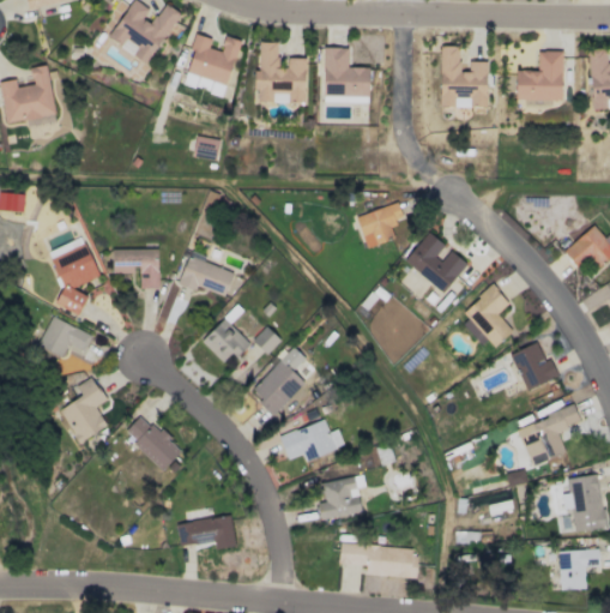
[(26,0),(29,10),(72,0),(26,0)]
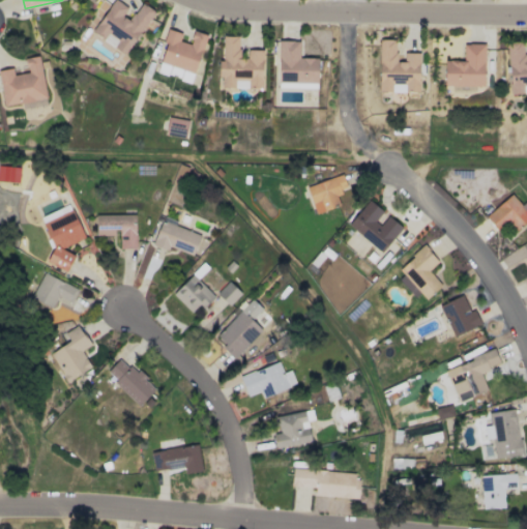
[(157,12),(141,2),(135,11),(117,0),(116,0),(96,31),(116,45),(114,47),(128,56),(157,12)]
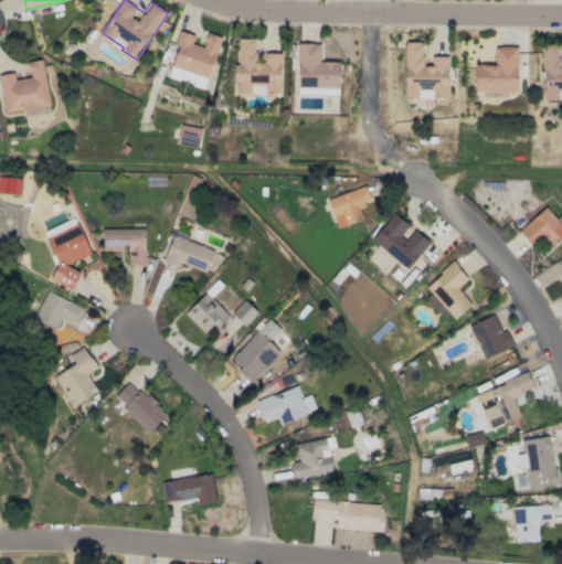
[(210,80),(224,38),(210,32),(204,48),(194,44),(197,36),(183,32),(172,67),(210,80)]
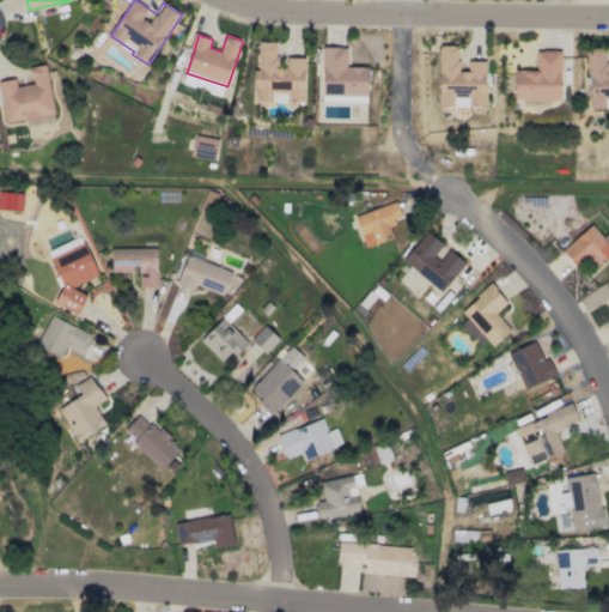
[(308,59),(288,59),(288,68),(279,68),(279,43),(261,43),(260,72),(256,72),(255,91),(260,91),(260,103),(306,103),(308,59)]
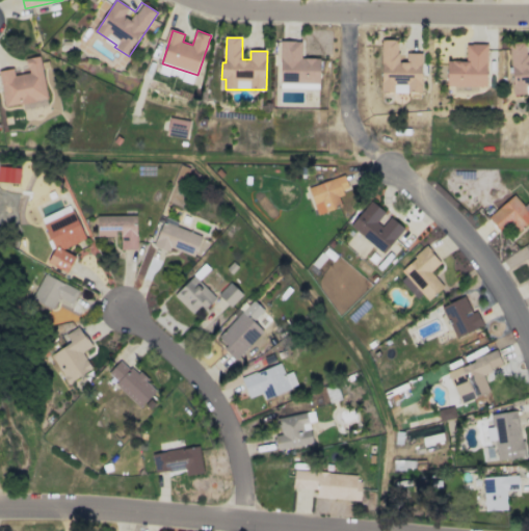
[(424,54),(407,54),(407,62),(400,62),(400,41),(384,41),(382,93),(423,94),(424,54)]
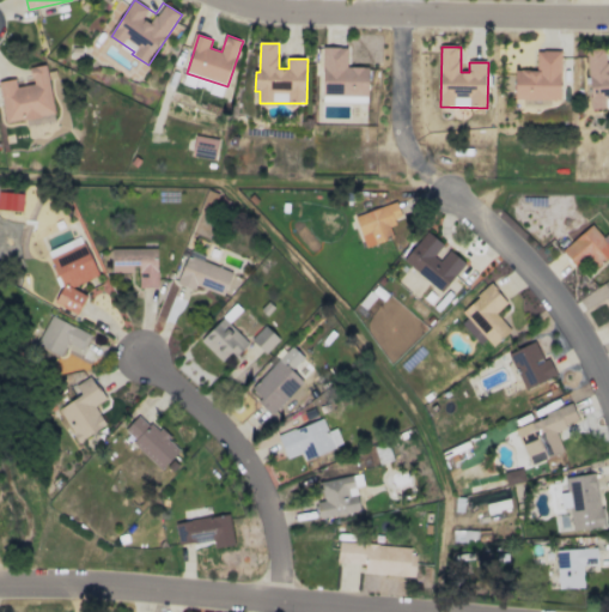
[(370,97),(371,68),(348,67),(349,48),(324,48),(324,96),(370,97)]
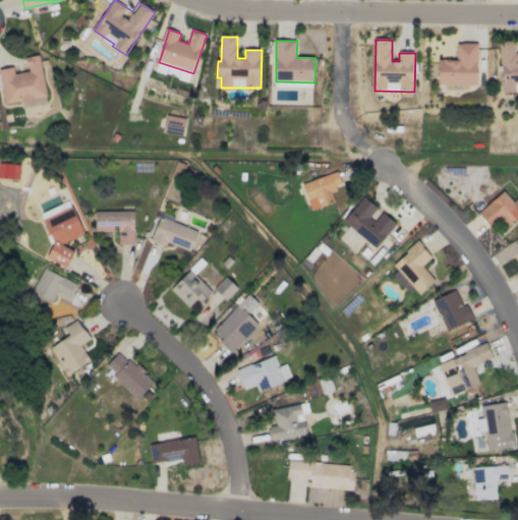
[(517,42),(502,42),(504,93),(517,92),(517,42)]
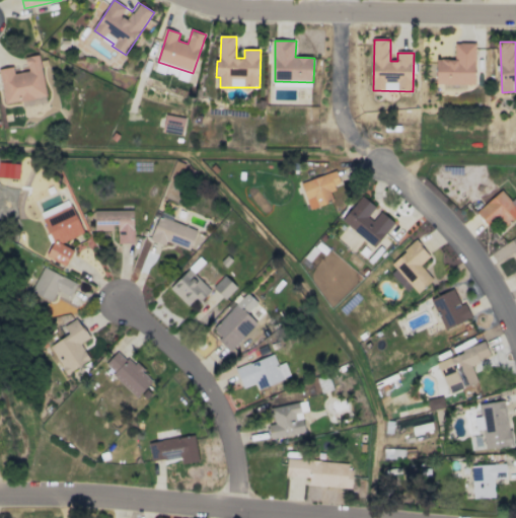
[(438,85),(476,85),(477,44),(456,44),(456,60),(438,60),(438,85)]
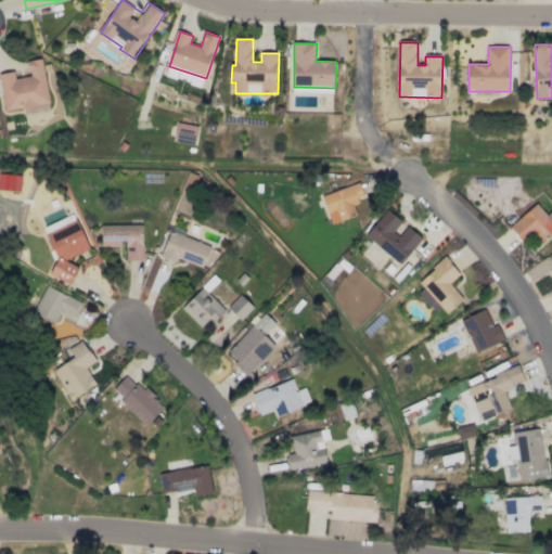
[(51,104),(43,59),(28,62),(31,77),(17,79),(15,72),(0,75),(7,112),(51,104)]
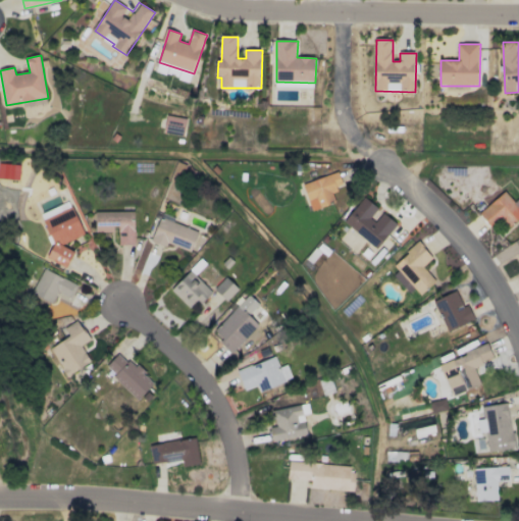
[(165,134),(186,137),(188,118),(167,116),(165,134)]
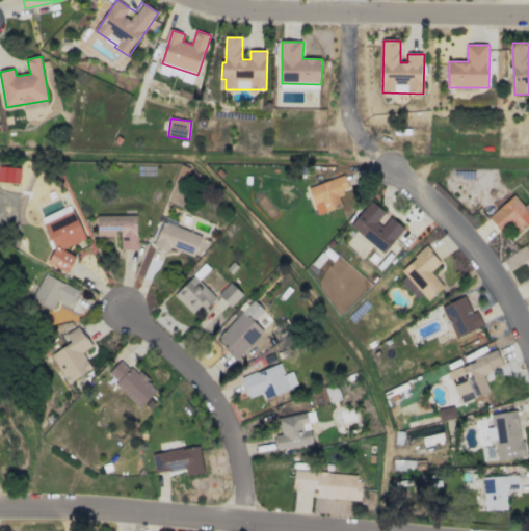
[(23,168),(0,166),(0,182),(22,184),(23,168)]
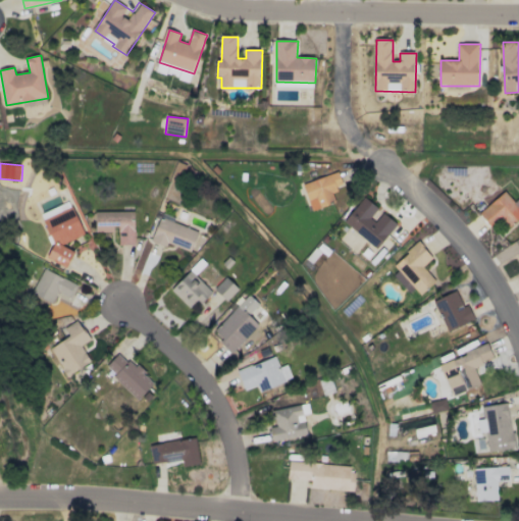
[(304,185),(313,211),(338,203),(333,192),(345,188),(340,172),(304,185)]
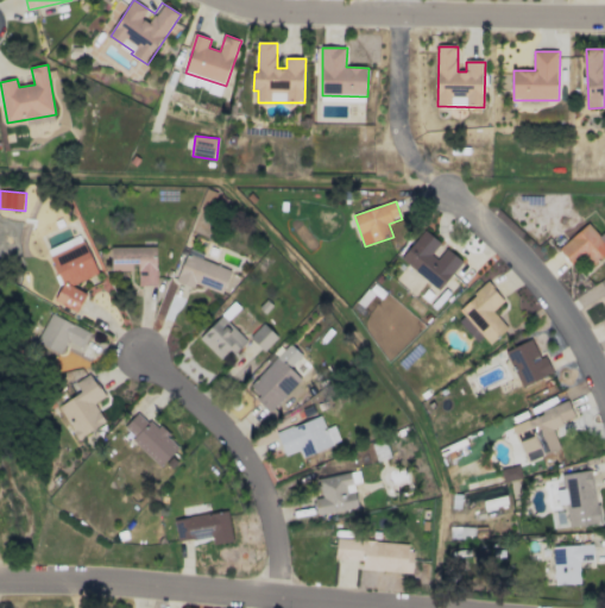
[(574,267),(587,257),(593,267),(604,258),(604,234),(600,237),(592,225),(560,248),(574,267)]
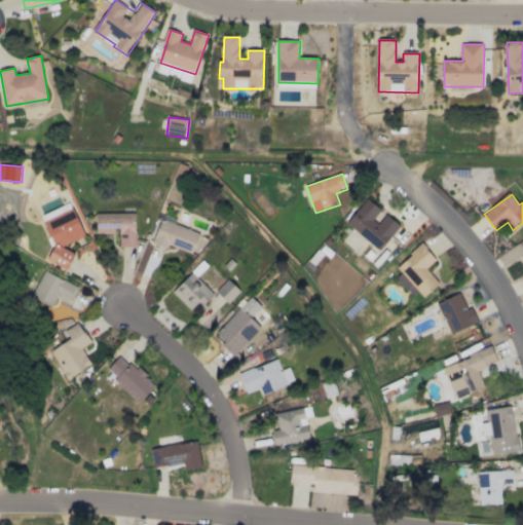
[(348,224),(381,252),(402,227),(385,213),(368,199),(348,224)]
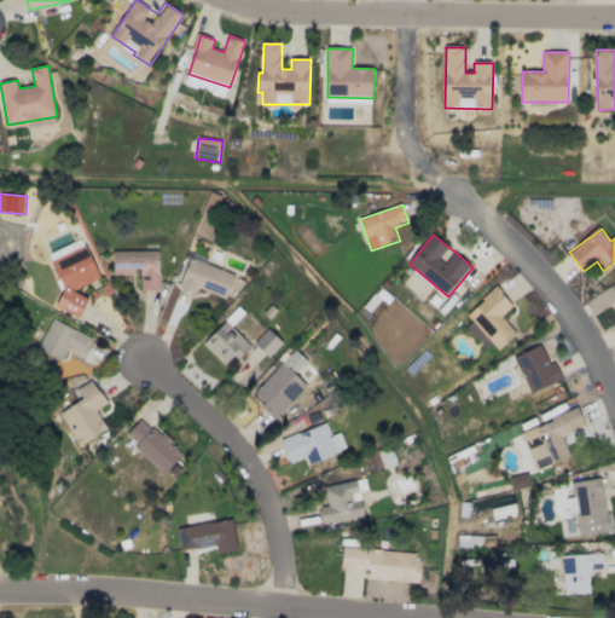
[(57,307),(81,318),(90,299),(73,292),(102,279),(87,247),(52,261),(65,290),(57,307)]
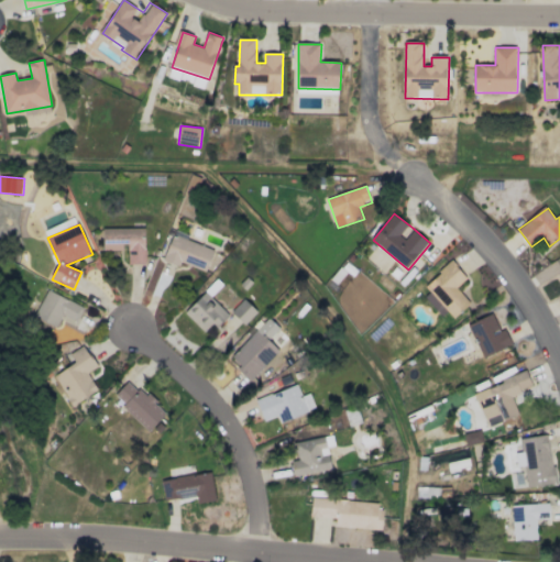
[(146,229),(105,229),(105,252),(129,251),(129,265),(147,265),(146,229)]
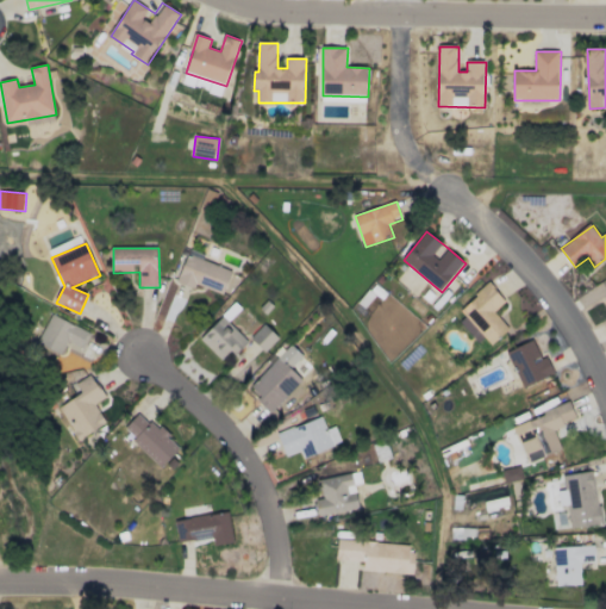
[(225,294),(233,272),(188,254),(177,283),(197,290),(198,285),(225,294)]
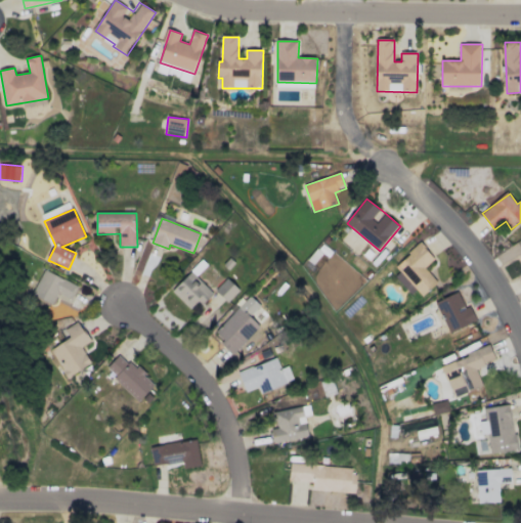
[(413,294),(418,290),(424,297),(439,284),(426,268),(436,260),(423,244),(392,269),(413,294)]
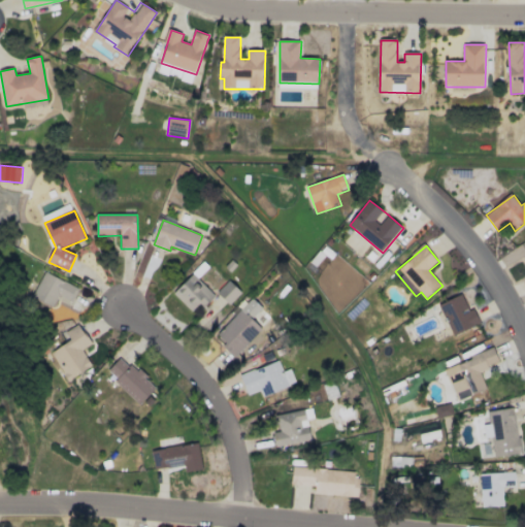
[(60,296),(73,302),(79,290),(46,271),(33,297),(54,307),(60,296)]
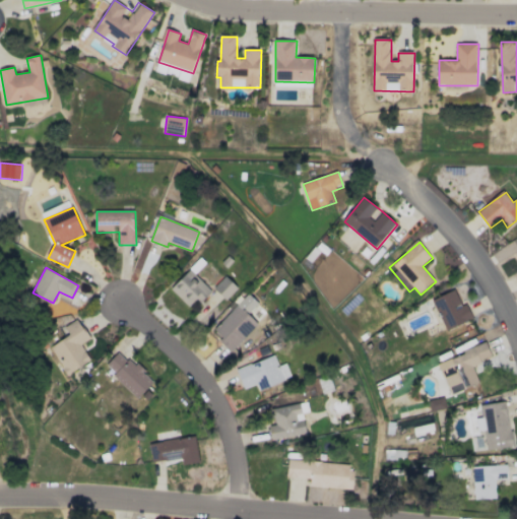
[(172,289),(189,307),(197,300),(201,304),(212,292),(191,270),(172,289)]
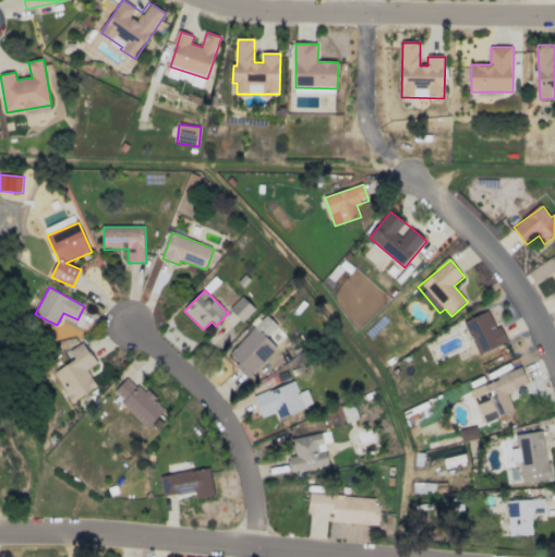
[(244,323),(256,310),(243,298),(231,310),(244,323)]
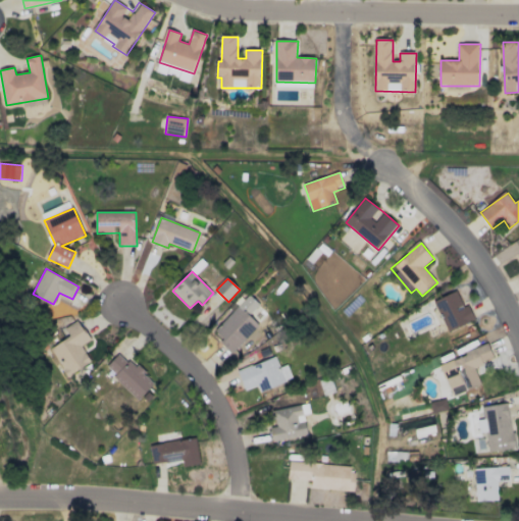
[(476,321),(470,306),(465,308),(459,292),(436,300),(448,331),(476,321)]
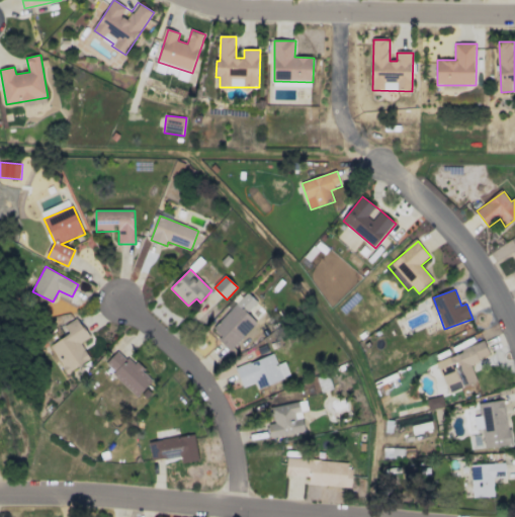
[(265,310),(249,293),(213,328),(234,348),(258,324),(255,320),(265,310)]
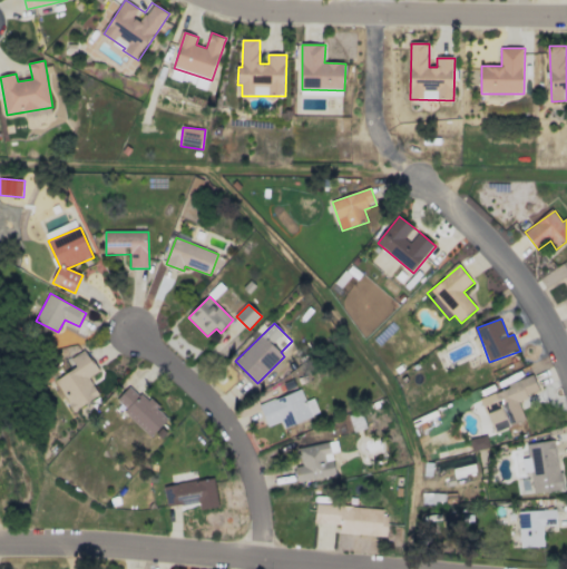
[(72,359),(77,369),(56,381),(75,412),(101,396),(90,378),(99,372),(87,351),(72,359)]
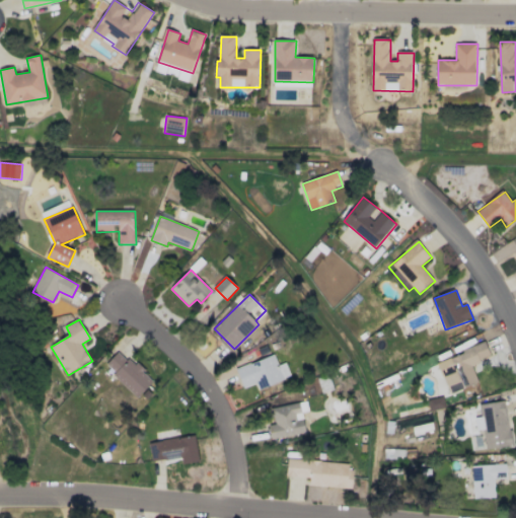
[(492,358),(488,345),(439,360),(450,393),(480,384),(473,364),(492,358)]
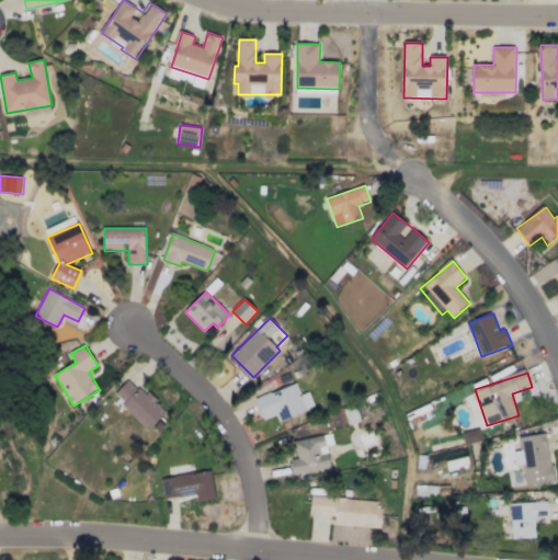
[(167,412),(131,379),(114,397),(151,430),(167,412)]
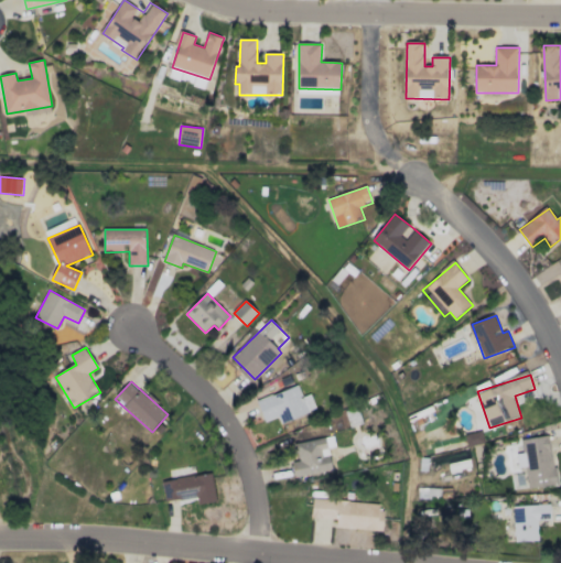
[(312,394),(304,398),(300,386),(258,401),(266,423),(280,418),(282,424),(317,411),(312,394)]
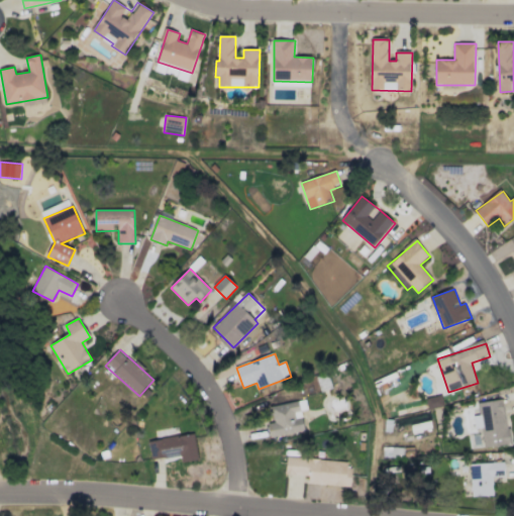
[(484,448),(511,445),(505,400),(479,403),(480,416),(474,416),(476,429),(482,428),(484,448)]
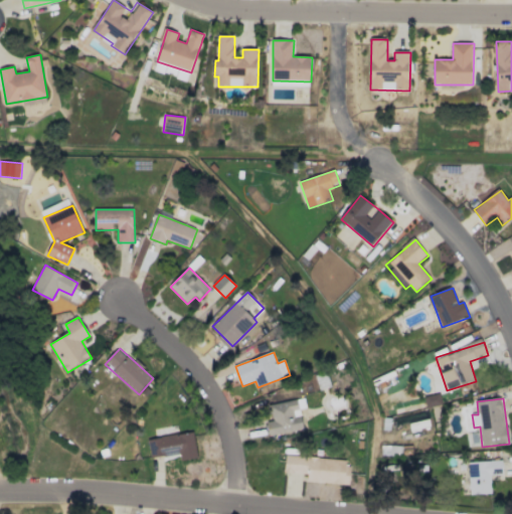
[(305,430),(299,399),(271,405),(274,421),(268,422),(271,437),(305,430)]
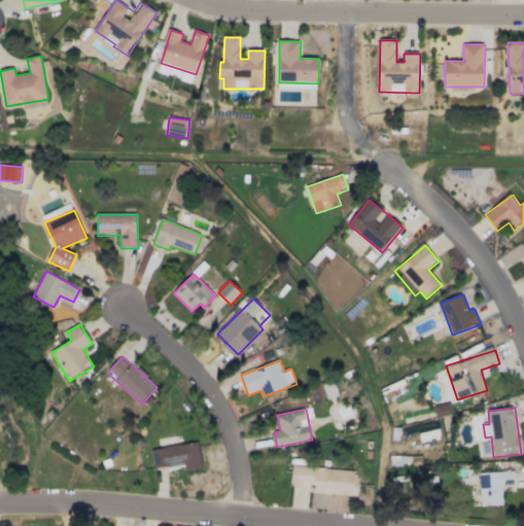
[(203,469),(200,444),(153,448),(155,469),(186,466),(186,471),(203,469)]
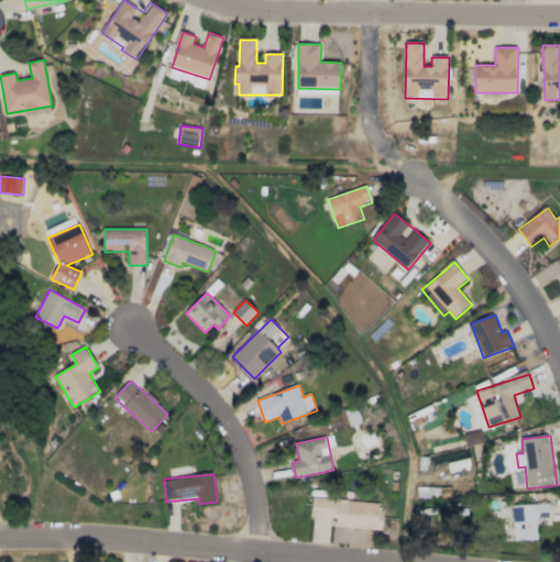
[(337,528),(382,530),(384,503),(314,499),(313,518),(338,519),(337,528)]
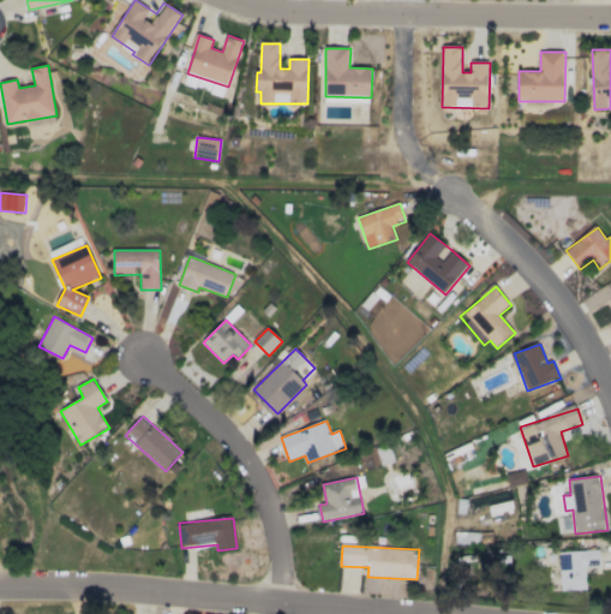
[(562,591),(588,591),(587,568),(601,567),(600,550),(561,553),(562,591)]
